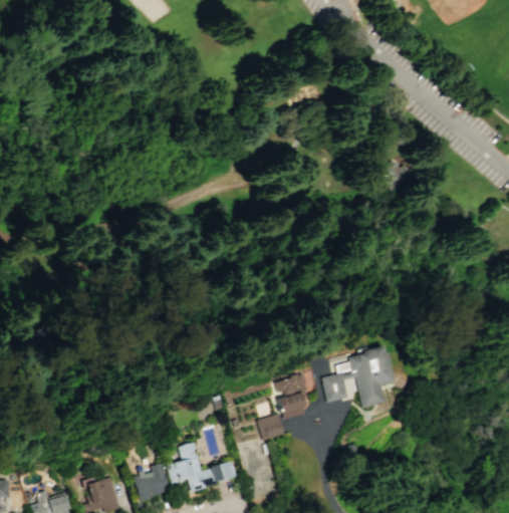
[(416,172),(402,195),(373,177),(388,155),(416,172)]
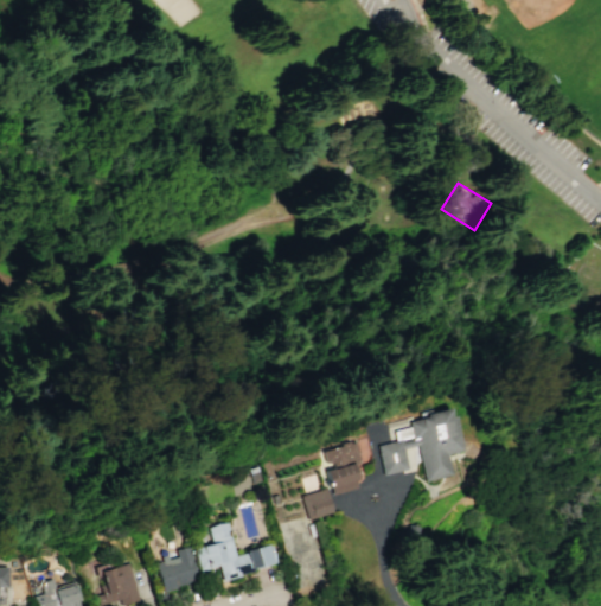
[(428,482),(454,476),(449,454),(464,452),(454,409),(408,420),(409,428),(394,432),(396,441),(379,446),(387,476),(410,471),(406,450),(420,446),(428,482)]
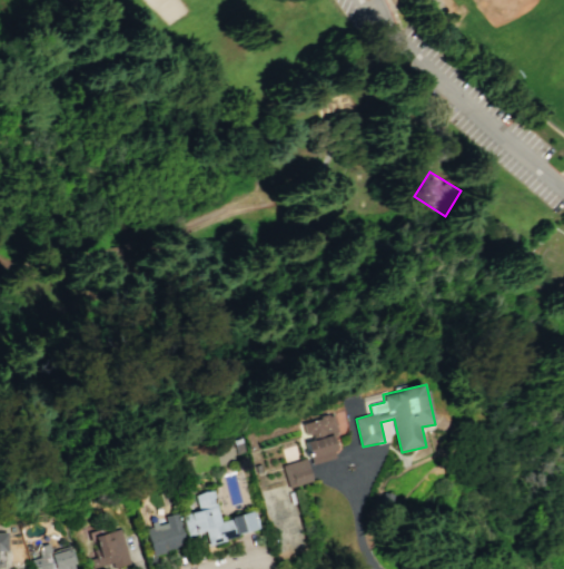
[(314,466),(340,459),(334,435),(339,434),(335,414),(305,423),(308,440),(307,440),(314,466)]
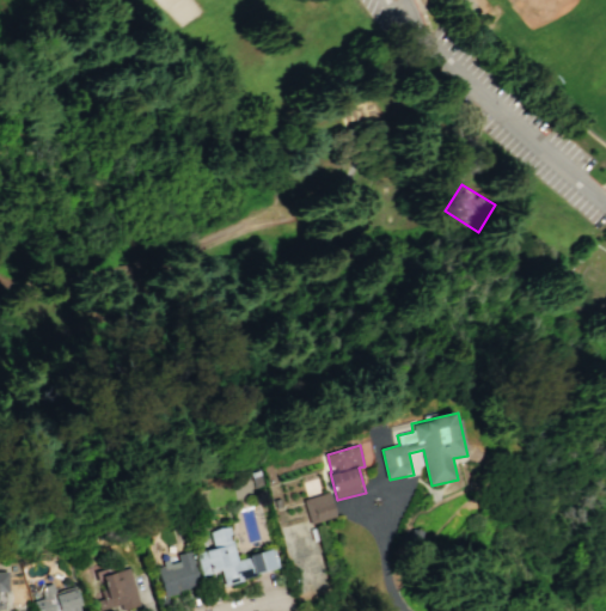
[(340,517),(332,493),(306,500),(313,525),(340,517)]
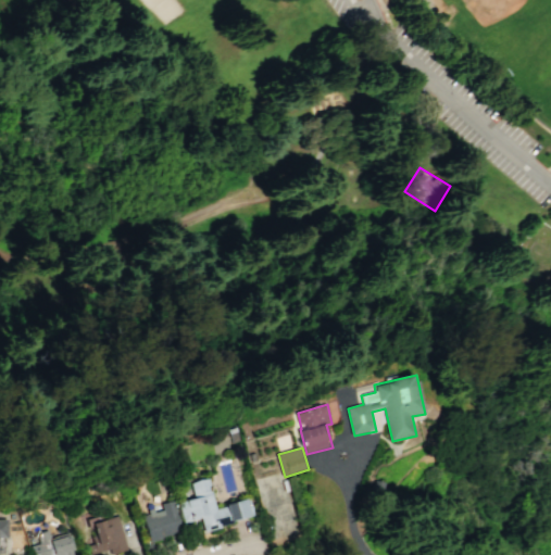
[(207,530),(257,519),(252,500),(217,507),(212,479),(193,482),(197,500),(182,503),(186,522),(204,518),(207,530)]
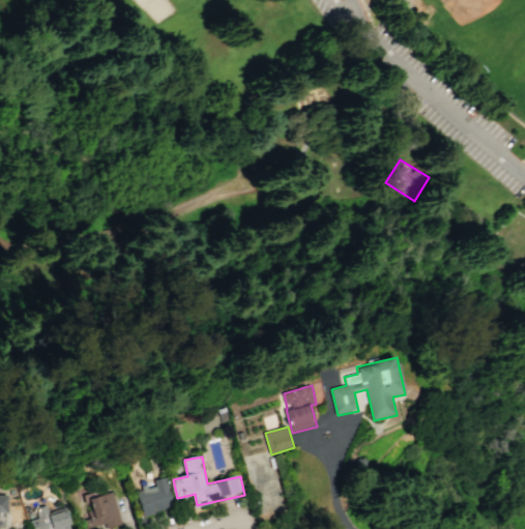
[(144,516),(175,509),(169,478),(156,480),(157,487),(140,490),(144,516)]
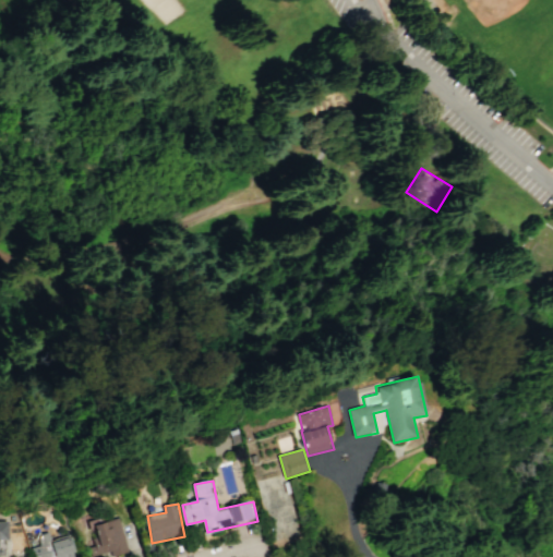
[(131,553),(122,517),(92,524),(97,547),(92,548),(95,556),(99,556),(115,552),(116,556),(131,553)]
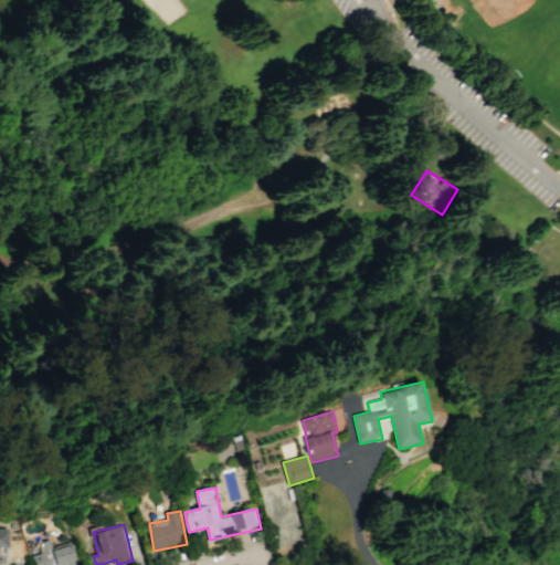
[(0,564),(0,547),(11,547),(11,530),(0,529),(0,564)]
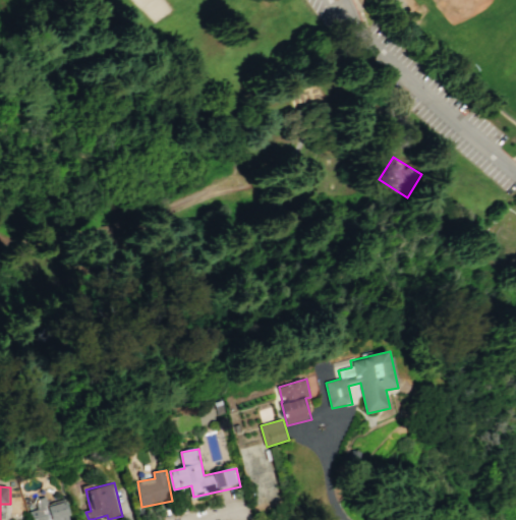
[(34,511),(35,519),(71,519),(67,502),(50,505),(48,498),(38,500),(40,510),(34,511)]
